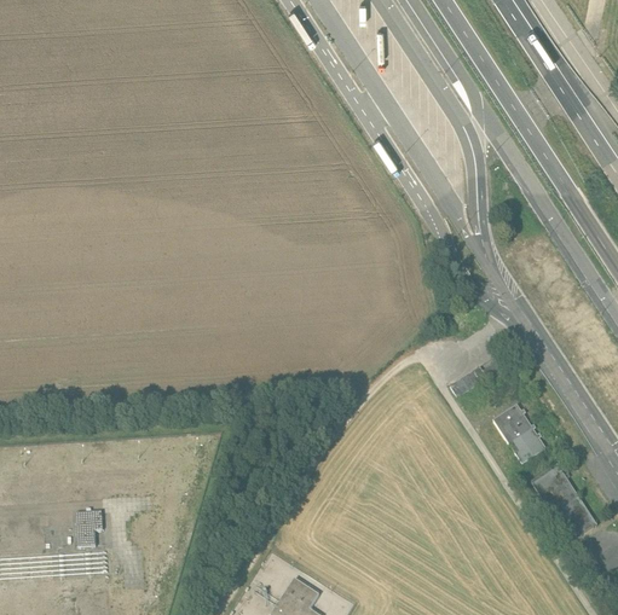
[(480,365),(450,384),(457,396),(487,376),(491,381),(509,370),(502,358),(483,369),(480,365)]
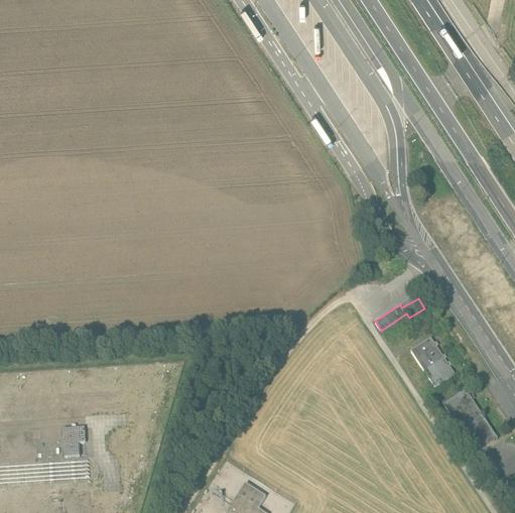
[(431,337),(411,350),(435,386),(455,374),(431,337)]
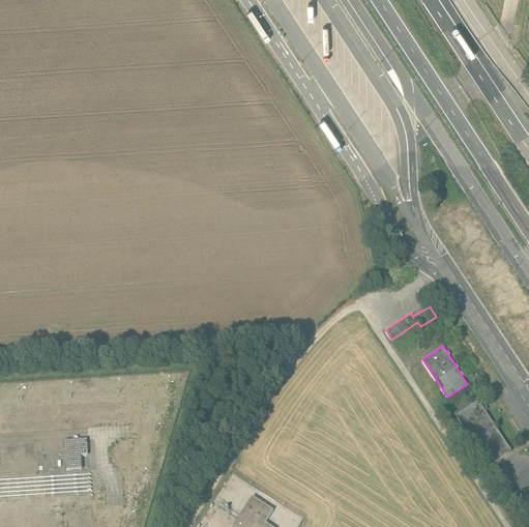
[(477,399),(456,413),(489,465),(498,459),(511,450),(477,399)]
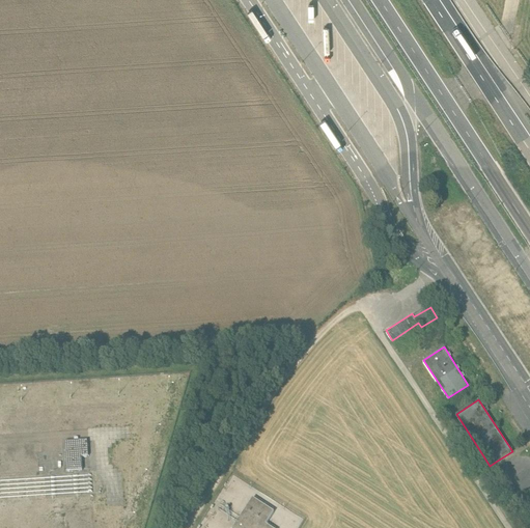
[(82,454),(88,453),(87,438),(65,439),(67,469),(83,468),(82,454)]
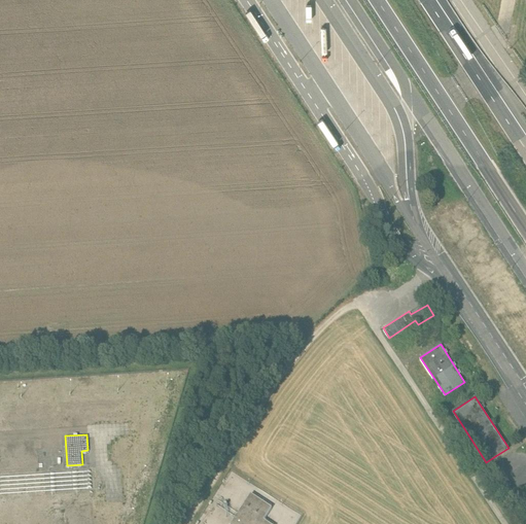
[(251,491),(230,523),(274,523),(265,518),(272,505),(251,491)]
